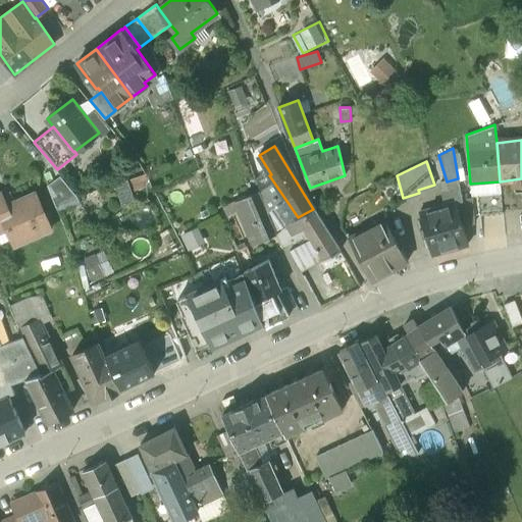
[(63,208),(81,199),(67,173),(49,183),(63,208)]
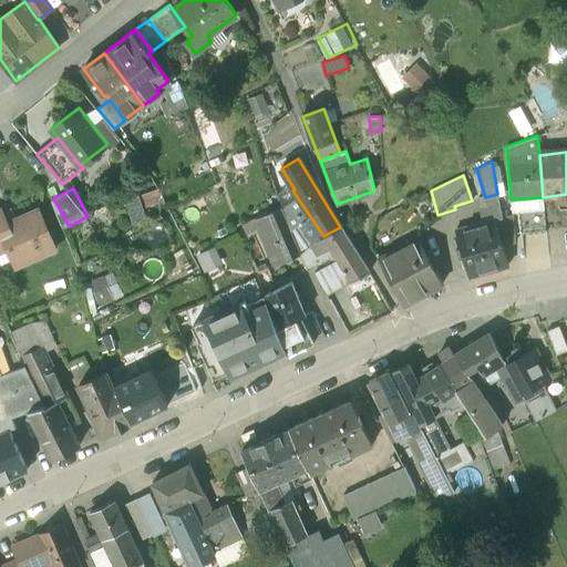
[(500,204),(482,209),(485,223),(495,220),(495,222),(502,219),(502,218),(500,204)]
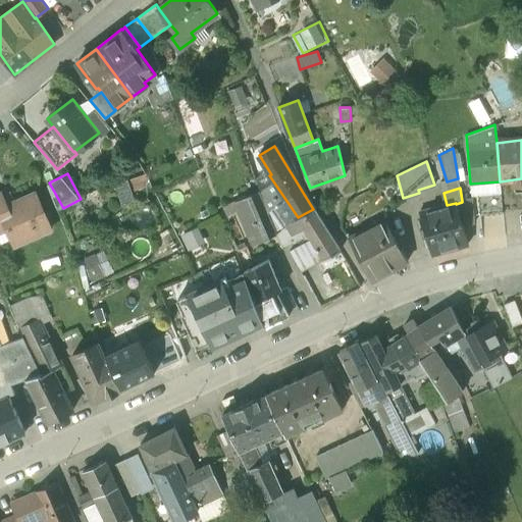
[(501,190),(477,192),(479,216),(503,214),(501,190)]
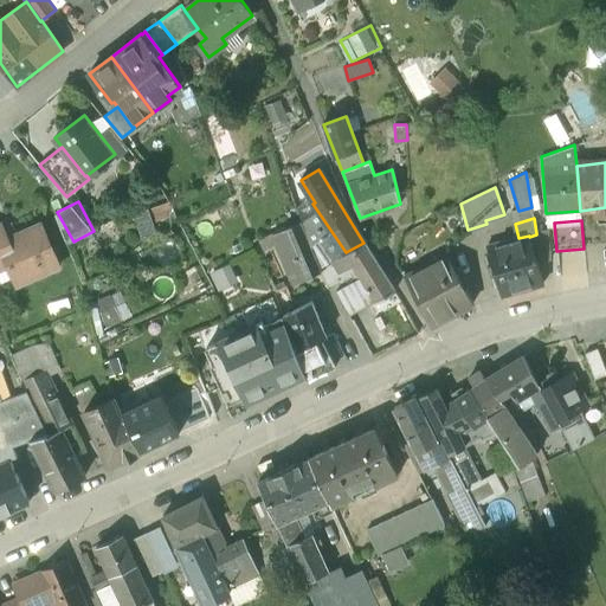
[(300,221),(274,233),(294,283),(321,271),(300,221)]
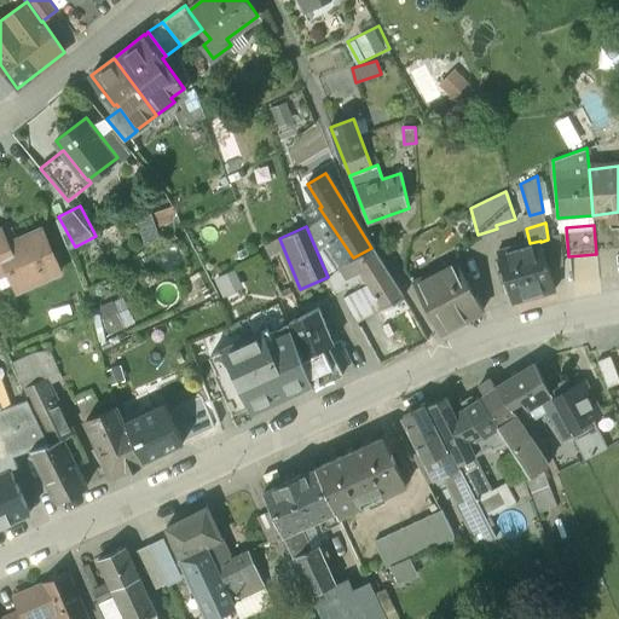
[(3,229),(0,229),(0,271),(10,267),(18,289),(61,271),(41,227),(21,237),(21,238),(9,244),(3,229)]
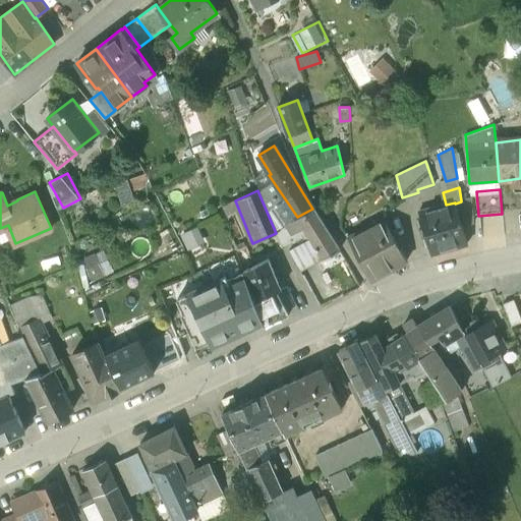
[(473,223),(471,197),(461,200),(461,201),(455,204),(462,226),(473,223)]
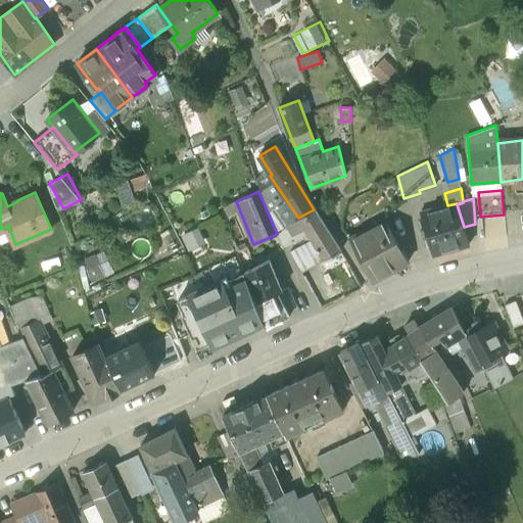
[(447,205),(421,214),(422,220),(418,222),(426,250),(431,248),(433,255),(469,244),(464,227),(457,204),(457,203),(447,205)]
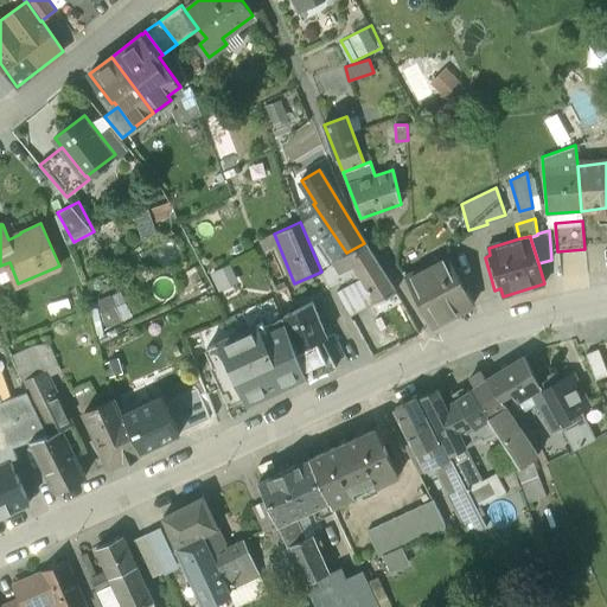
[(395,291),(364,243),(346,253),(355,266),(363,278),(362,279),(376,302),(395,291)]
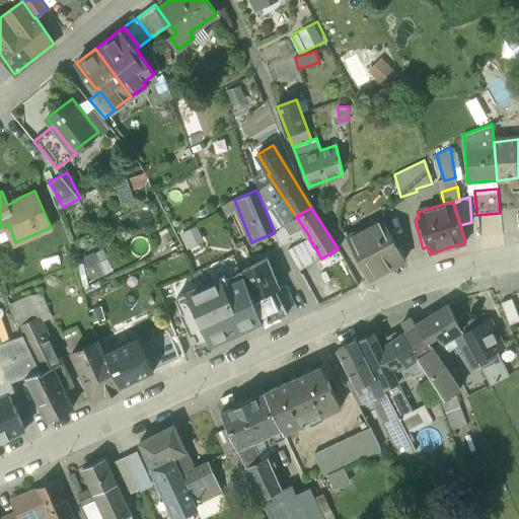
[(296,216),(284,225),(290,234),(303,227),(296,216)]
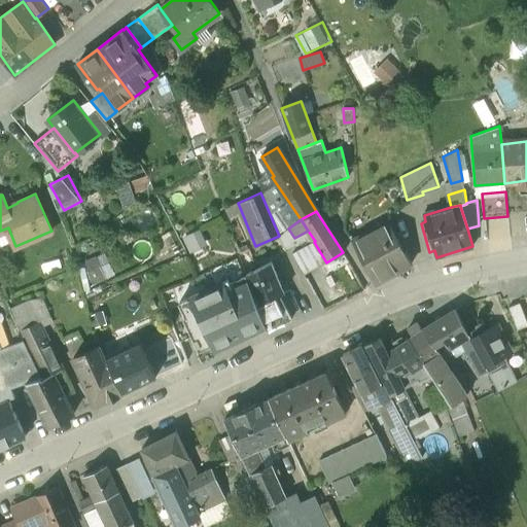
[(388,221),(352,240),(375,284),(412,265),(388,221)]
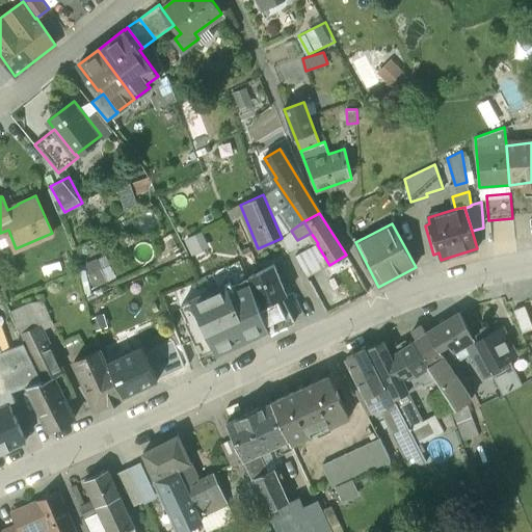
[(316,245),(294,257),(307,278),(327,266),(316,245)]
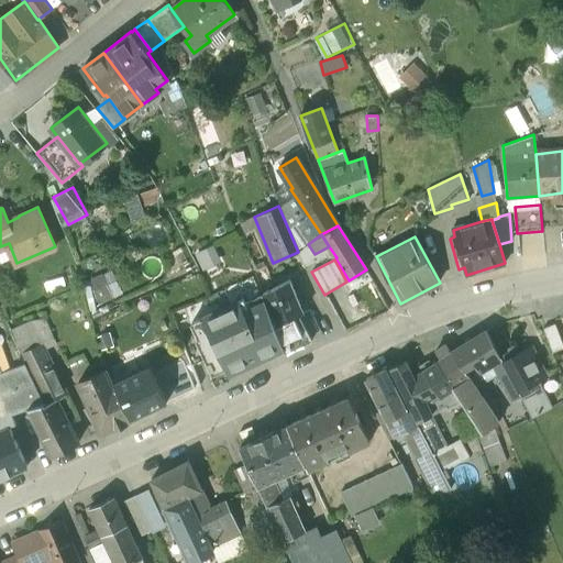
[(116,266),(91,277),(102,301),(127,290),(116,266)]
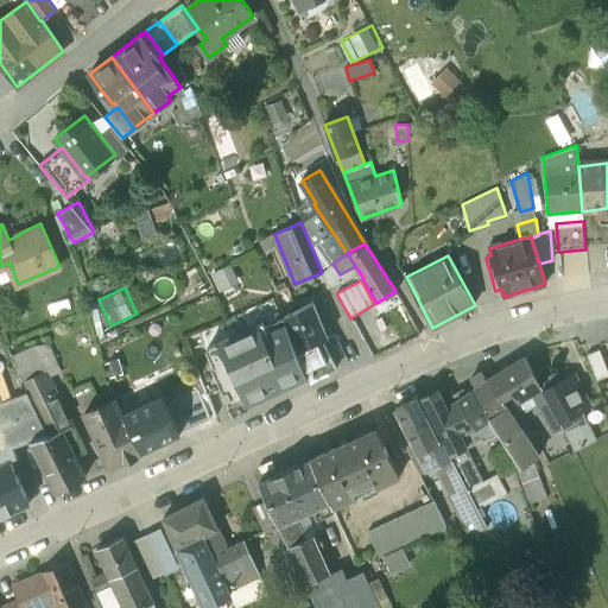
[(312,304),(284,317),(297,352),(322,340),(327,339),(312,304)]
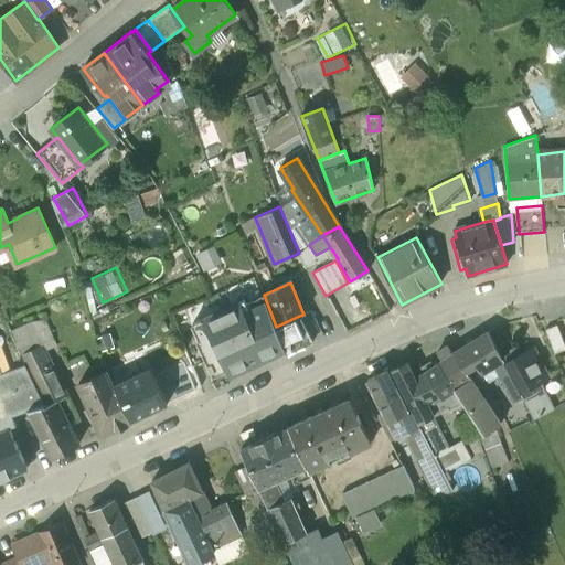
[(245,295),(190,320),(217,380),(308,337),(299,316),(276,327),(264,295),(248,302),(245,295)]
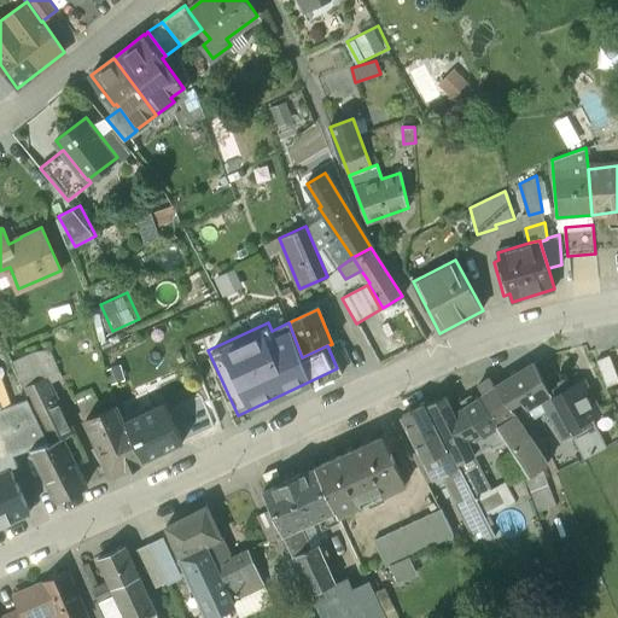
[(48,349),(34,353),(46,377),(59,371),(48,349)]
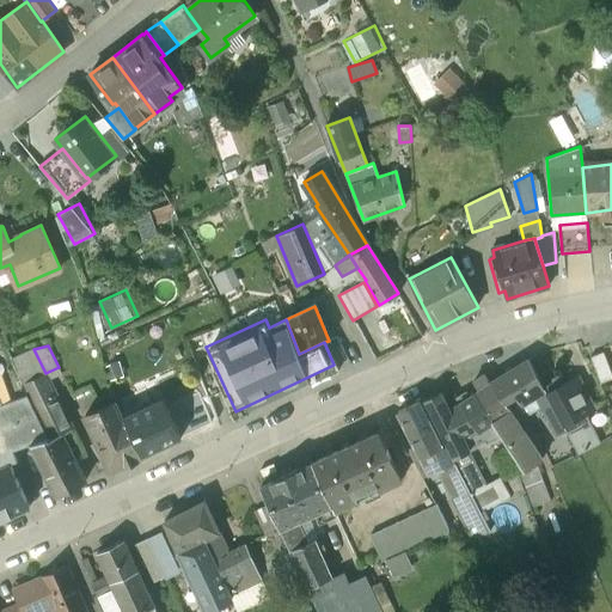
[(34,349),(12,357),(23,384),(46,373),(34,349)]
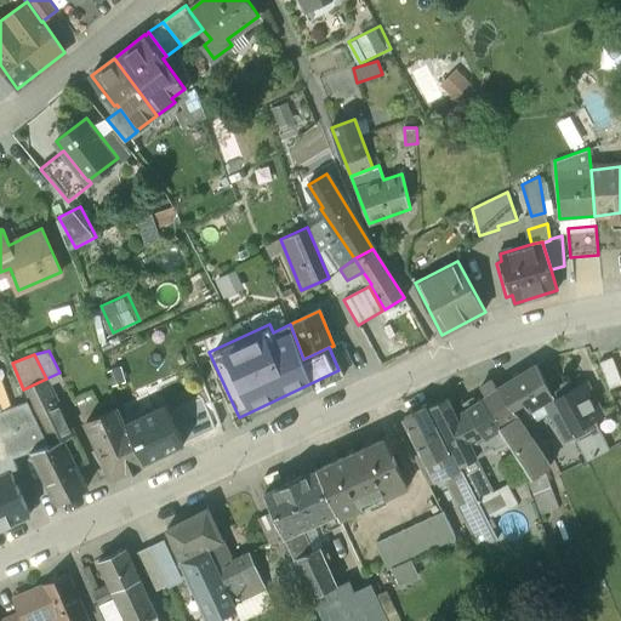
[(620,381),(613,358),(599,363),(609,391),(620,386),(620,381)]
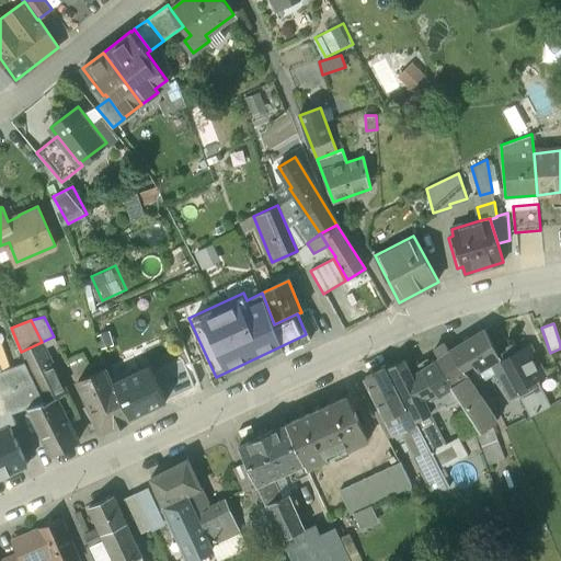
[(110,331),(98,334),(103,348),(114,344),(110,331)]
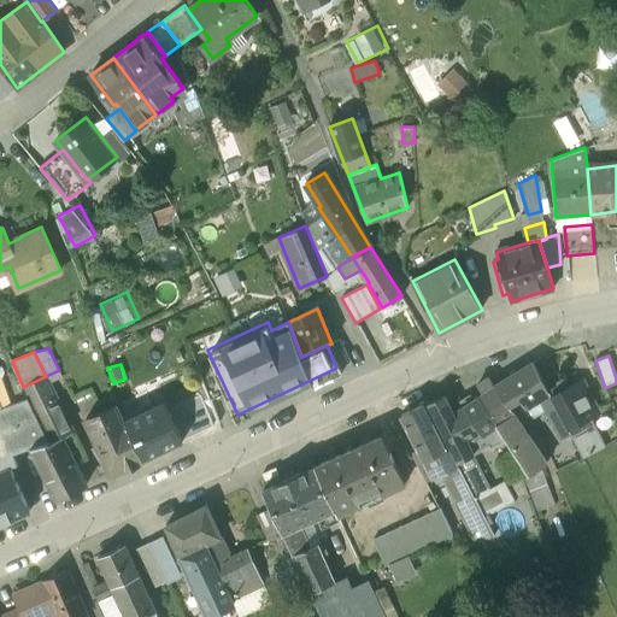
[(551,398),(533,364),(493,388),(506,406),(519,399),(526,407),(539,400),(562,442),(571,438),(568,430),(550,398),(551,398)]
